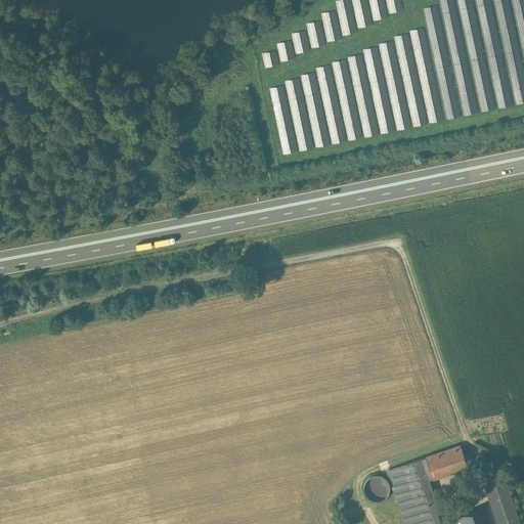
[(461,445),(426,456),(433,479),(468,467),(461,445)]
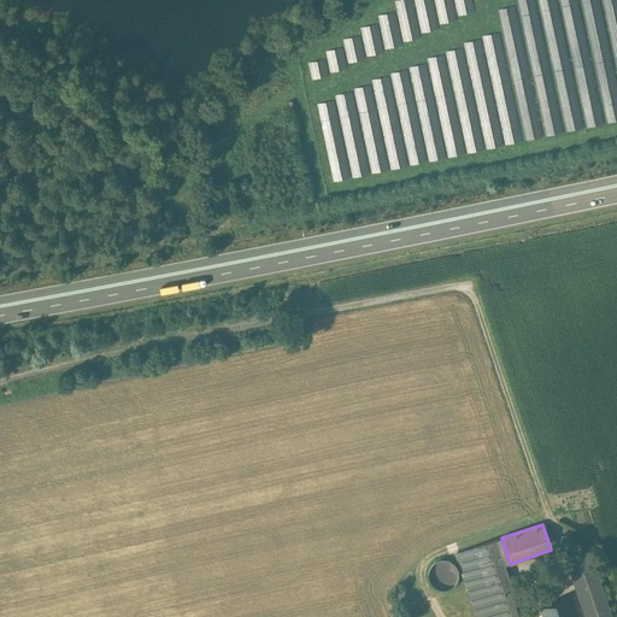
[(516,582),(510,564),(501,538),(475,547),(489,592),(507,586),(516,582)]
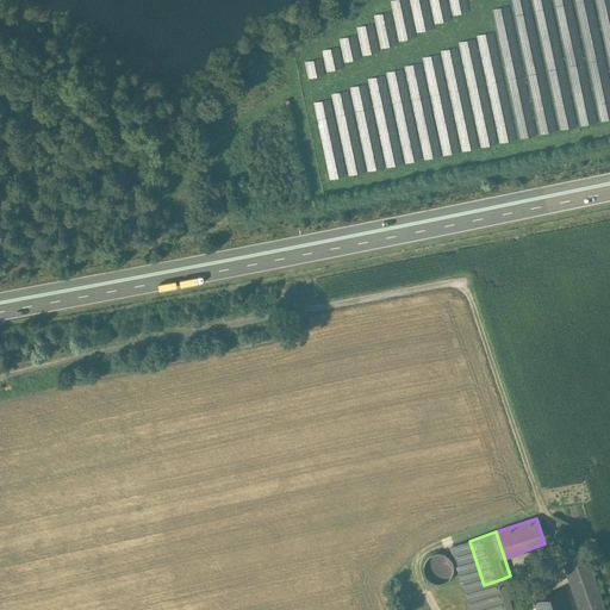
[(562,555),(580,609),(604,609),(583,548),(562,555)]
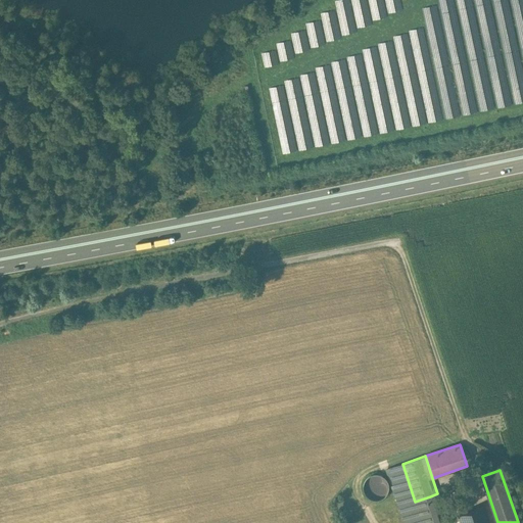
[(366,490),(368,493),(372,497),(377,498),(382,497),(386,494),(389,490),(389,485),(388,481),(386,477),(382,475),(378,474),(373,475),(369,477),(367,481),(365,485),(366,490)]
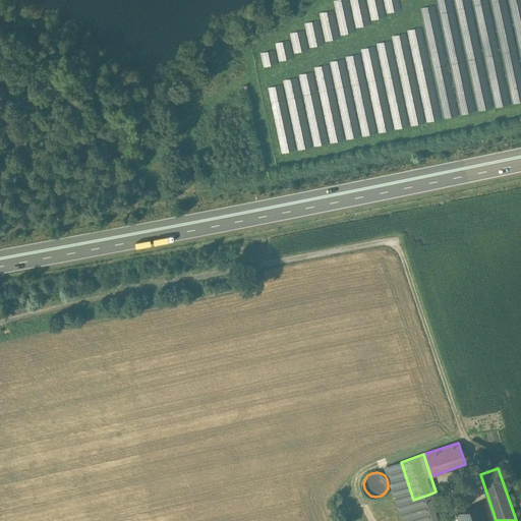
[(415,506),(430,501),(428,495),(413,500),(415,506)]
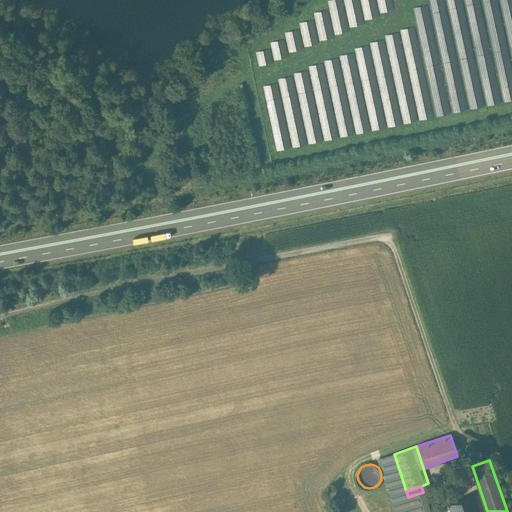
[(429,511),(423,492),(408,497),(413,511),(429,511)]
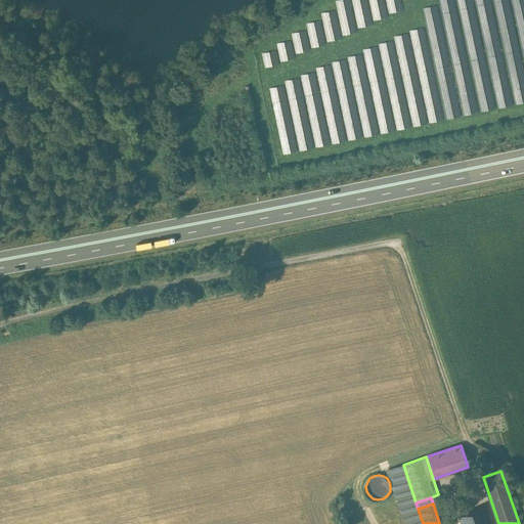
[(462,523),(491,523),(485,507),(460,516),(462,523)]
